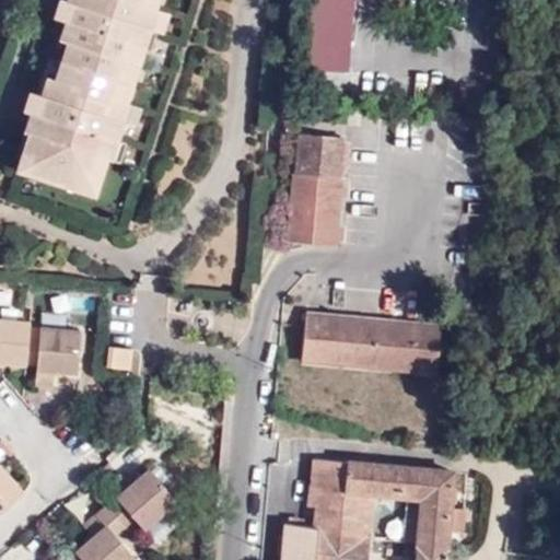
[(143,9),(146,0),(67,0),(66,3),(73,6),(67,25),(65,24),(58,41),(67,44),(55,82),(46,80),(39,97),(43,98),(36,118),(28,115),(22,133),(27,136),(15,172),(80,193),(94,156),(105,160),(108,161),(115,143),(121,125),(117,123),(124,104),(109,100),(116,80),(121,62),(137,67),(142,50),(149,32),(153,34),(159,13),(154,12),(143,9)]
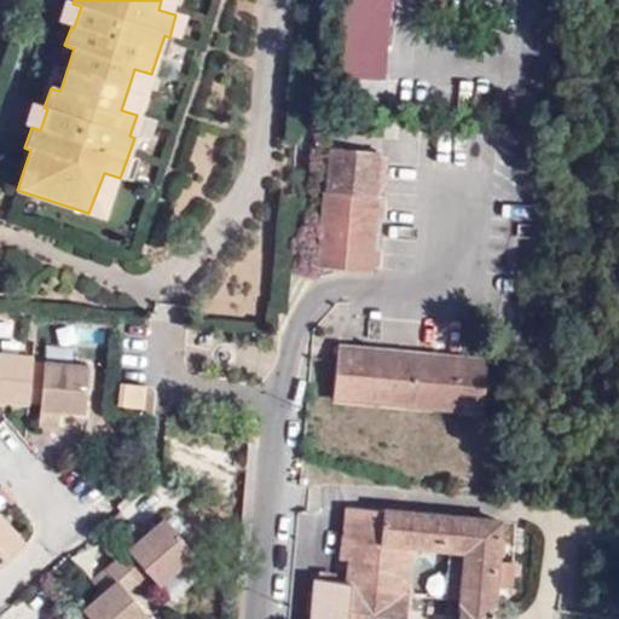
[(81,6),(73,4),(63,0),(58,22),(71,27),(74,28),(81,6)]
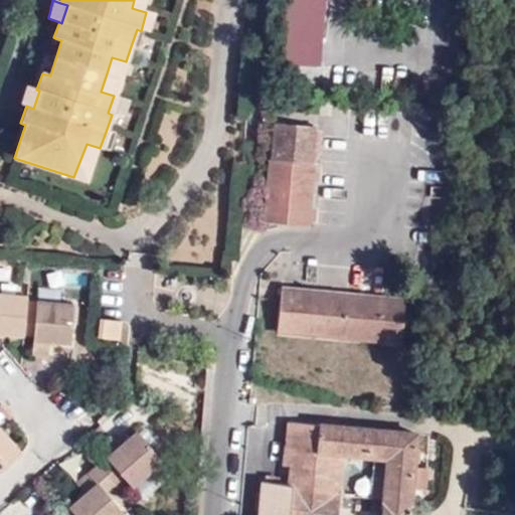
[(146,0),(134,0),(132,8),(142,11),(146,0)]
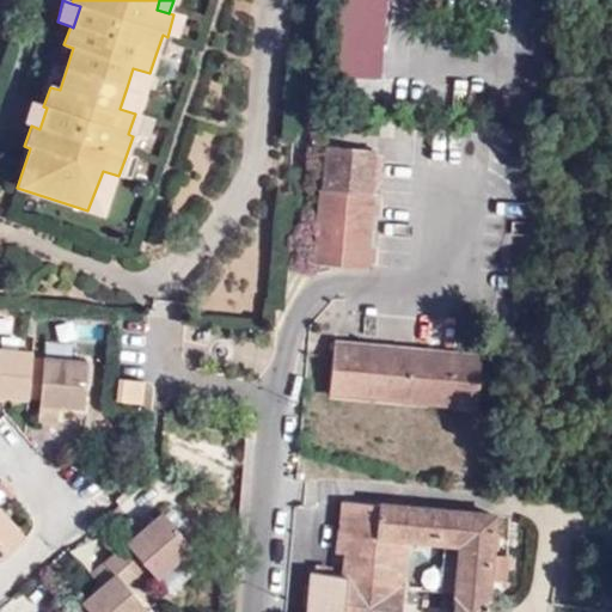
[(184,18),(173,14),(167,37),(171,38),(177,40),(184,18)]
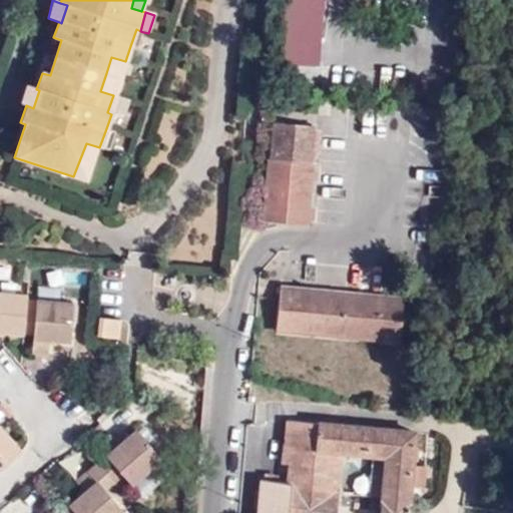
[(143,32),(140,31),(136,29),(130,46),(137,48),(143,32)]
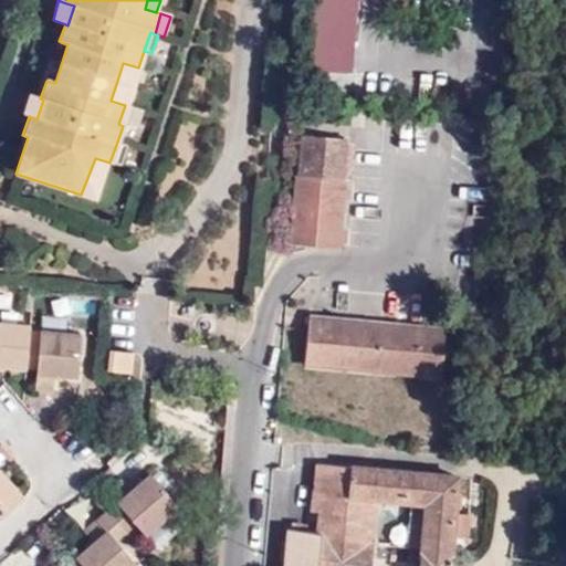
[(117,81),(132,86),(138,67),(123,63),(117,81)]
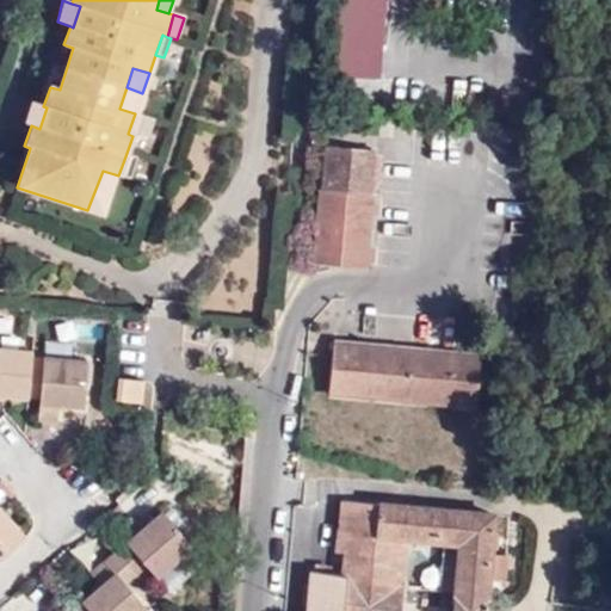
[(119,109),(135,113),(142,93),(127,87),(119,109)]
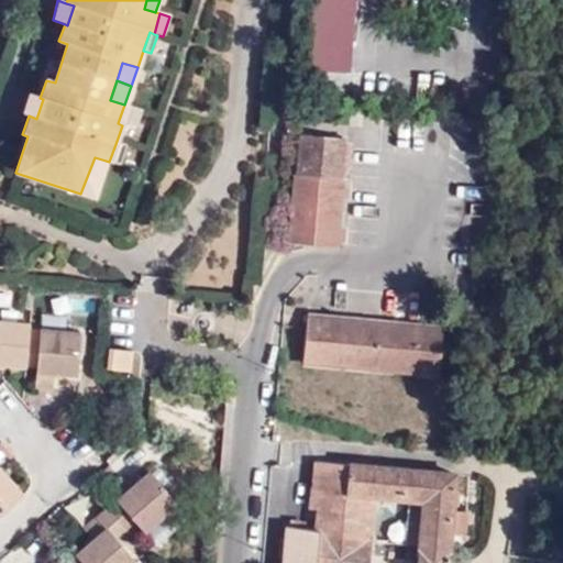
[(43,99),(40,98),(28,94),(21,113),(29,116),(36,119),(43,99)]
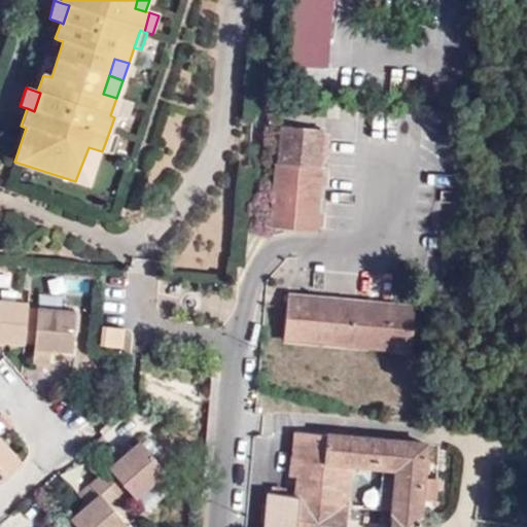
[(110,115),(114,117),(118,118),(125,101),(116,98),(110,115)]
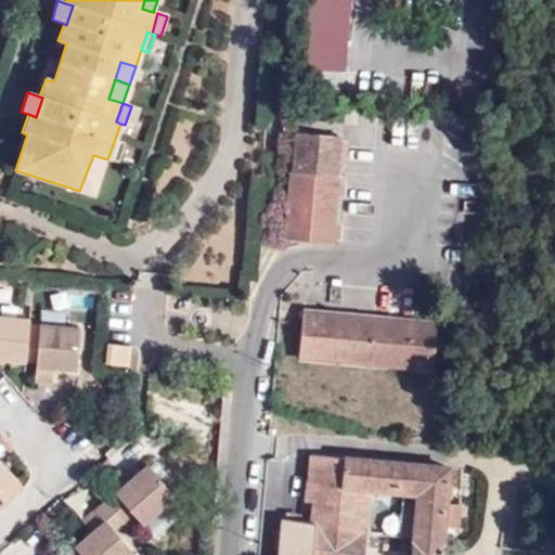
[(294,131),(291,172),(337,177),(340,134),(294,131)]
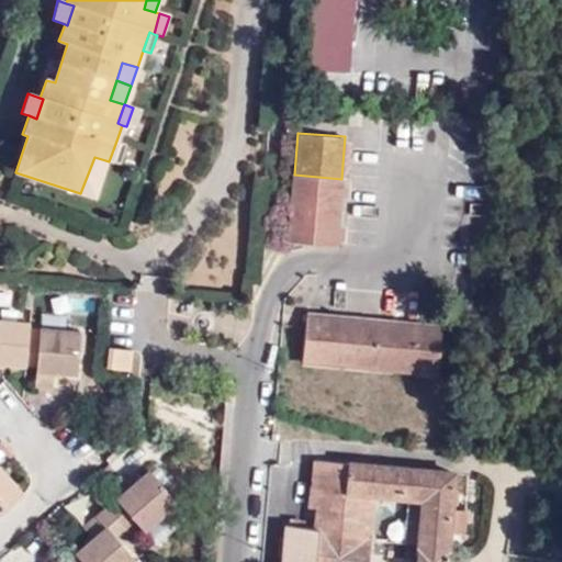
[(115,144),(109,161),(119,165),(125,146),(115,144)]
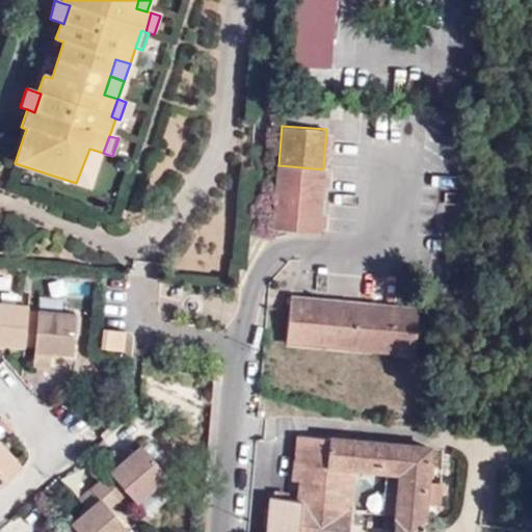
[(89,149),(76,183),(87,187),(100,152),(89,149)]
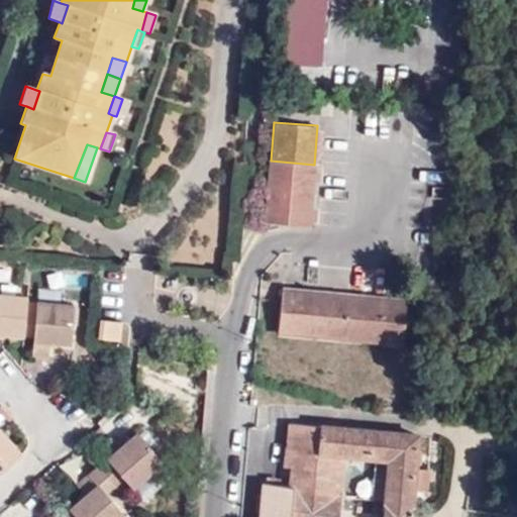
[(266,223),(310,227),(314,165),(271,161),(266,223)]
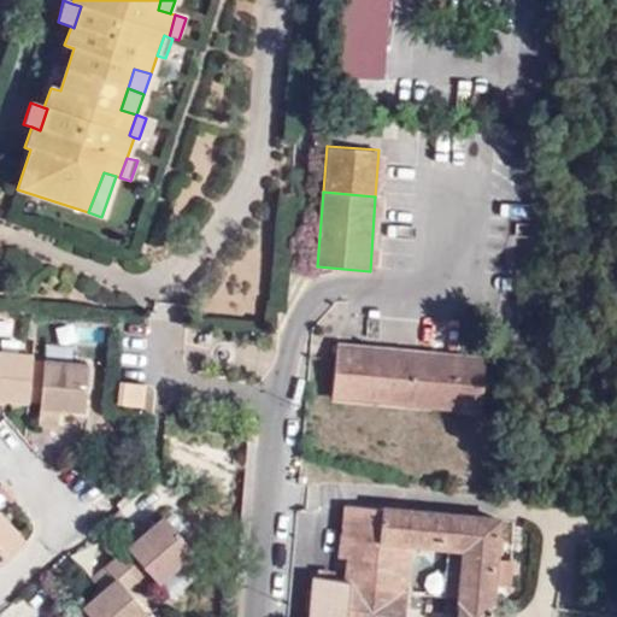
[(487,363),(336,345),(330,399),(481,415),(487,363)]
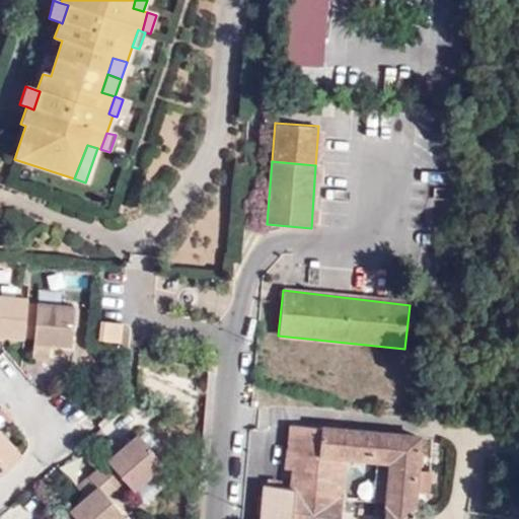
[(0,338),(24,340),(26,314),(27,300),(0,297),(0,338)]
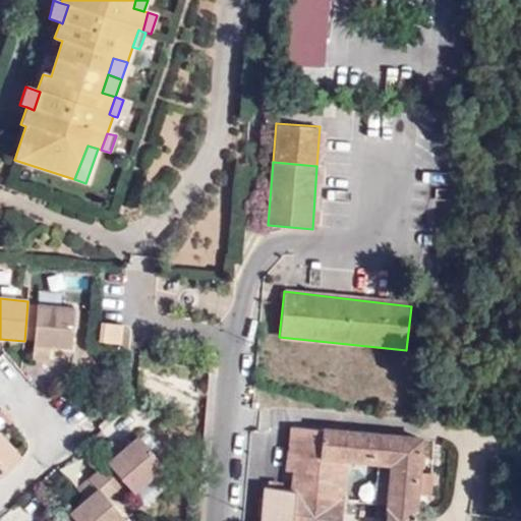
[(37,316),(35,342),(34,360),(49,361),(51,347),(72,349),(76,309),(38,307),(37,316)]
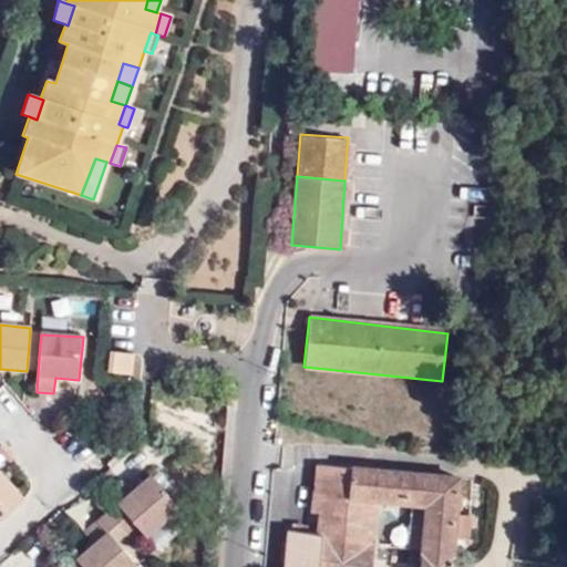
[(40,344),(29,343),(27,371),(38,372),(40,344)]
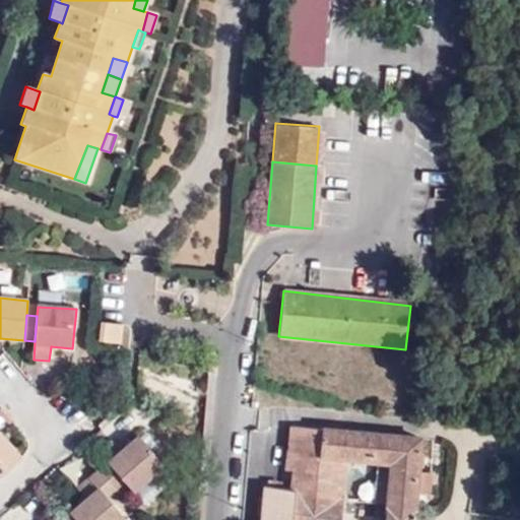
[(120,344),(122,326),(101,324),(99,342),(120,344)]
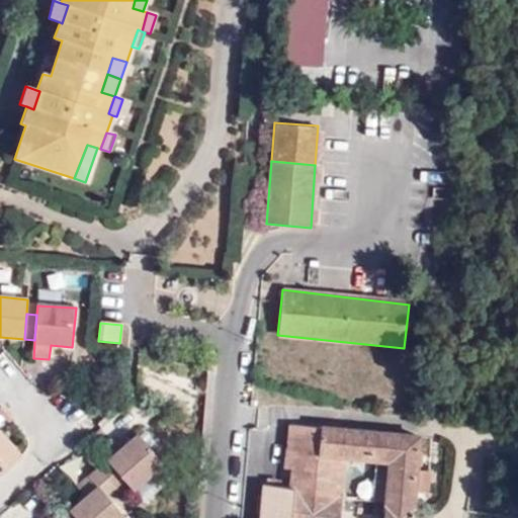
[(389,462),(385,502),(414,505),(416,492),(420,437),(290,425),(286,468),(293,470),(291,489),(342,495),(346,458),(389,462)]
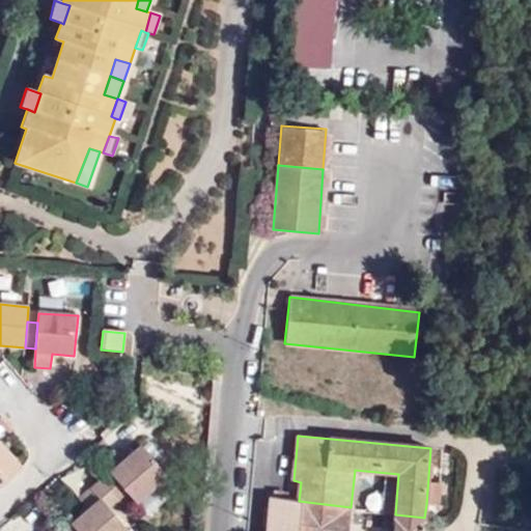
[(0,486),(22,469),(0,444),(0,486)]
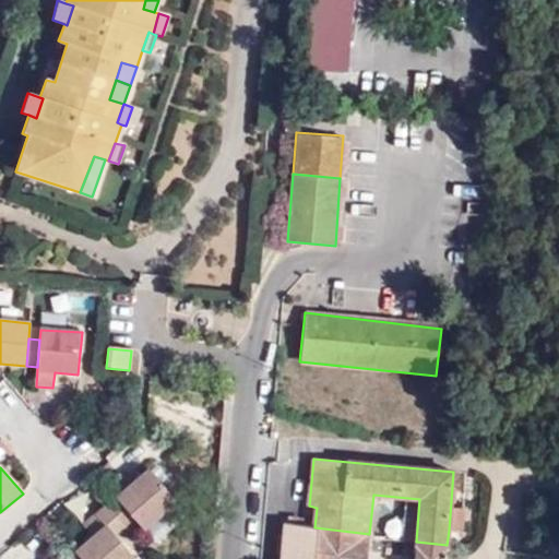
[(115,497),(134,519),(143,528),(177,500),(150,468),(139,477),(134,472),(125,480),(118,475),(106,486),(115,497)]
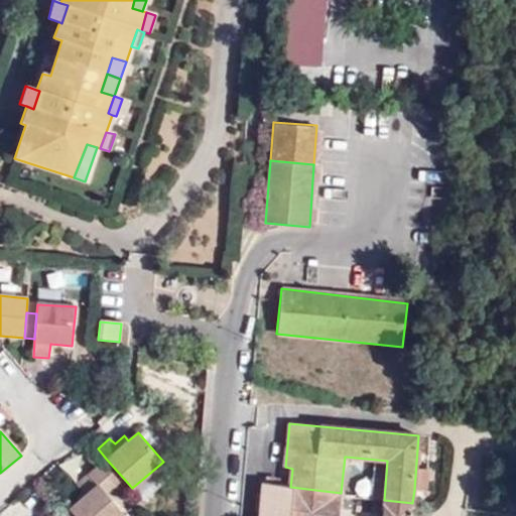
[(98,466),(116,487),(124,479),(106,459),(98,466)]
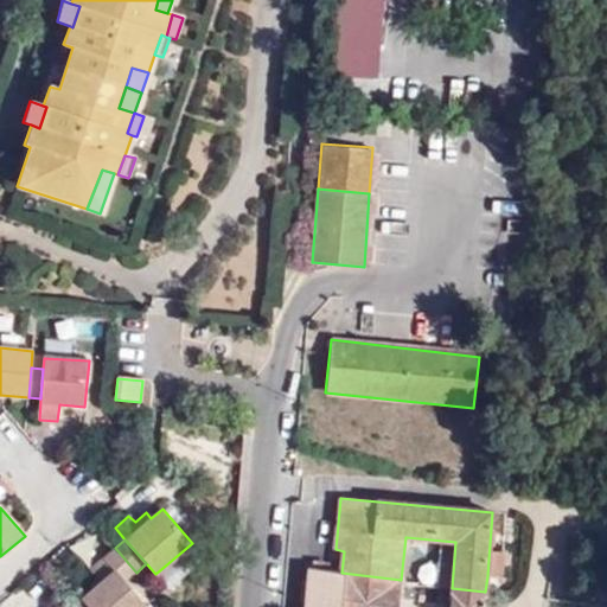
[(125,582),(136,573),(115,548),(104,557),(125,582)]
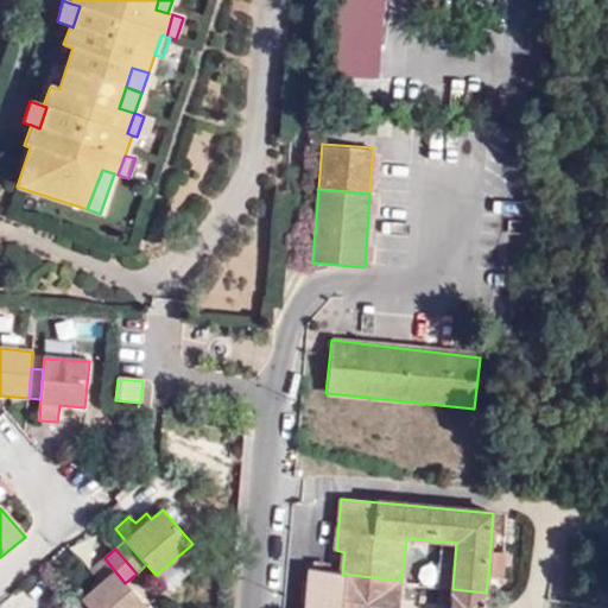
[(141,607),(145,606),(125,583),(105,558),(89,571),(100,584),(82,600),(88,607),(141,607)]
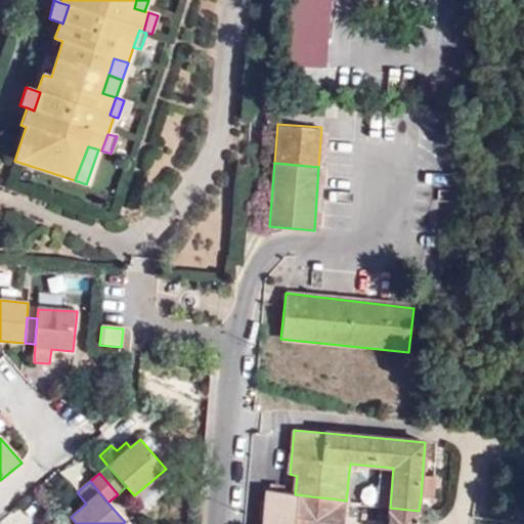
[(346,500),(295,494),(265,490),(263,523),(343,523),(346,504),(346,500)]
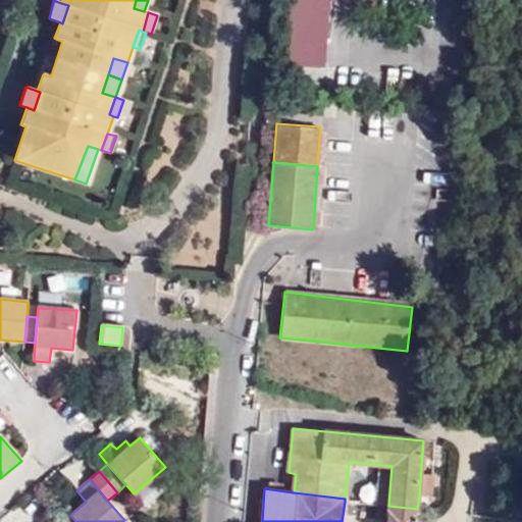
[(416,521),(417,509),(388,506),(386,521),(416,521)]
